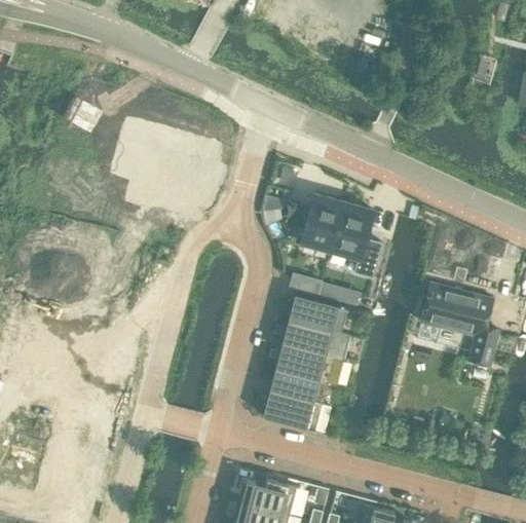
[(313,195),(300,243),(330,251),(343,203),(313,195)]
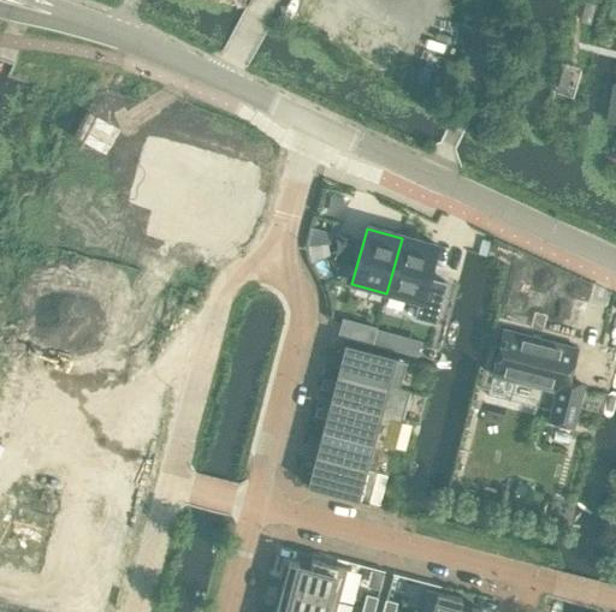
[(308,249),(307,253),(309,262),(311,267),(321,261),(319,247),(329,245),(331,236),(330,236),(312,231),(308,244),(308,249)]
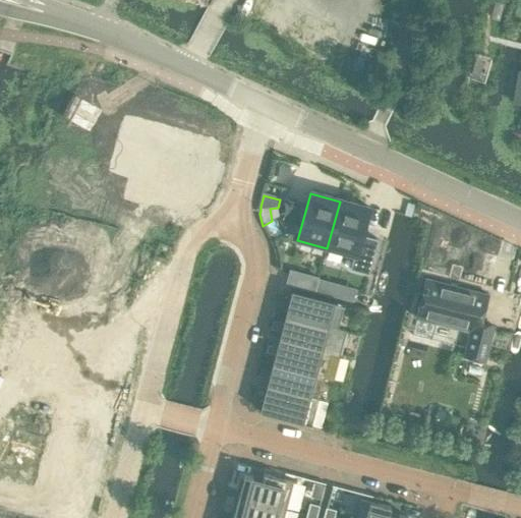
[(340,202),(327,248),(354,255),(350,271),(368,276),(378,241),(361,237),(369,210),(340,202)]
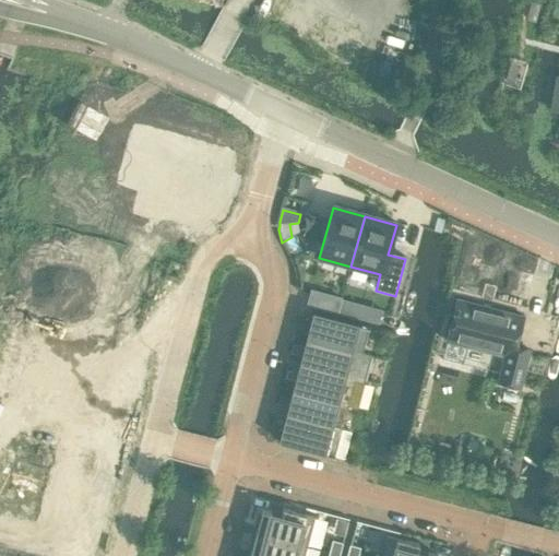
[(30,295),(16,350),(45,356),(58,297),(43,294),(43,298),(30,295)]
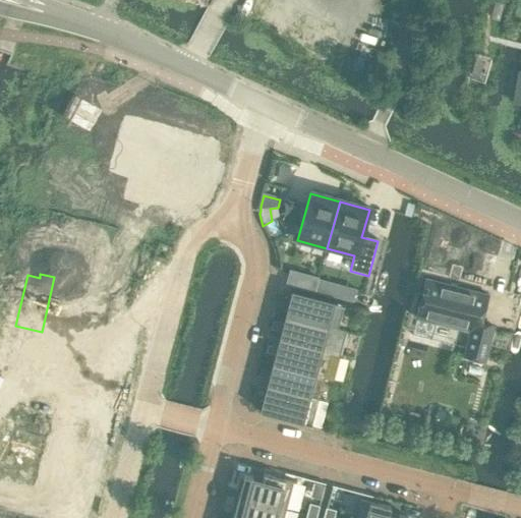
[(297,274),(293,287),(314,293),(319,280),(319,279),(297,274)]
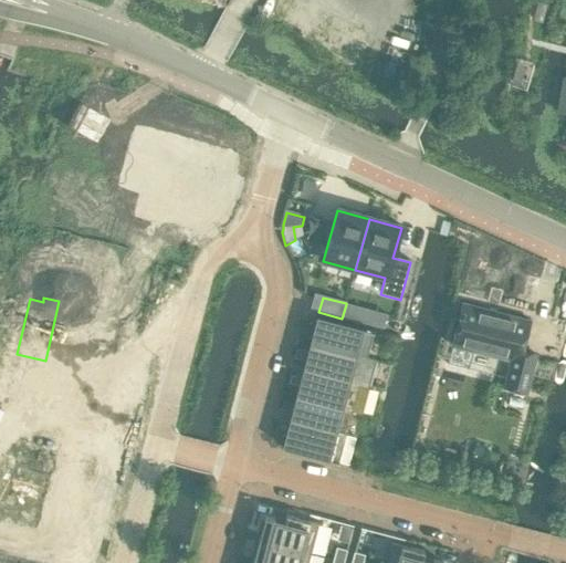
[(452,346),(448,364),(468,368),(472,351),(511,361),(504,388),(526,394),(536,357),(522,353),(530,322),(515,319),(496,314),(486,312),(462,305),(452,346)]
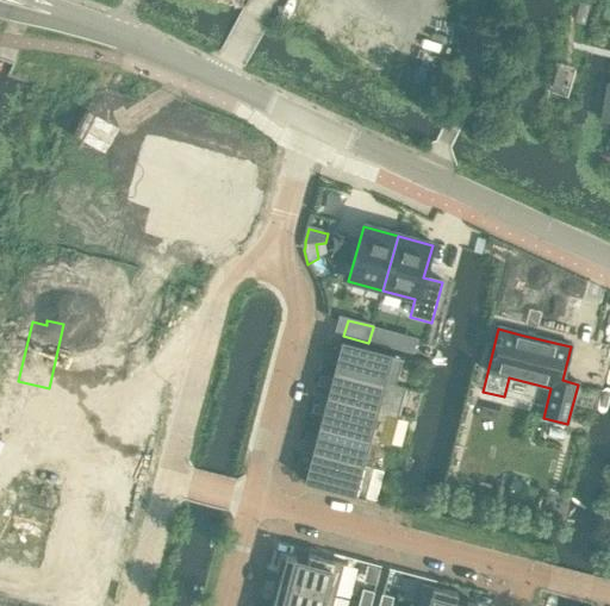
[(405,336),(402,353),(412,355),(414,355),(416,345),(417,339),(405,336)]
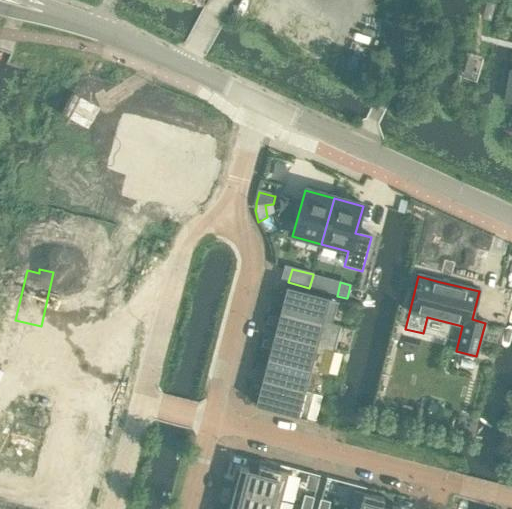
[(275,293),(272,301),(284,304),(282,311),(280,311),(279,312),(331,325),(331,324),(338,300),(286,286),(285,288),(288,289),(286,296),(275,293)]
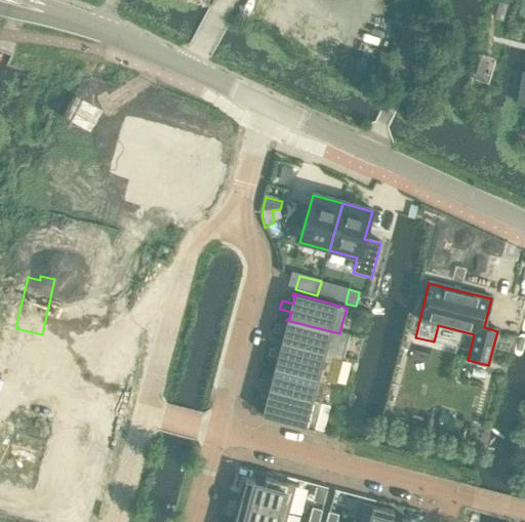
[(275,324),(273,332),(285,336),(283,342),(281,342),(281,343),(342,359),(349,335),(339,332),(339,333),(286,320),(286,321),(288,321),(287,327),(275,324)]
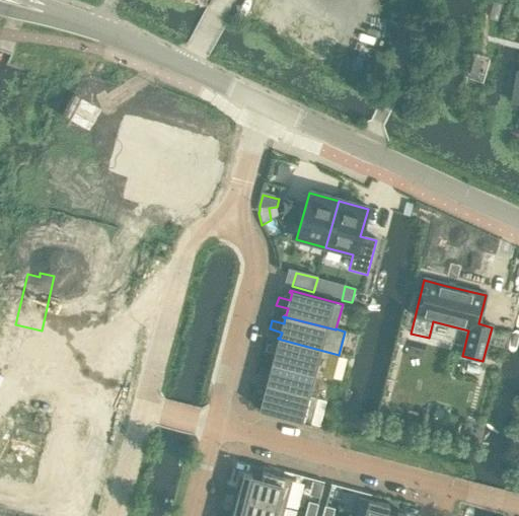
[(266,344),(264,353),(276,356),(274,363),(271,362),(271,363),(323,377),(322,378),(331,380),(339,355),(278,339),(277,340),(280,340),(278,347),(266,344)]
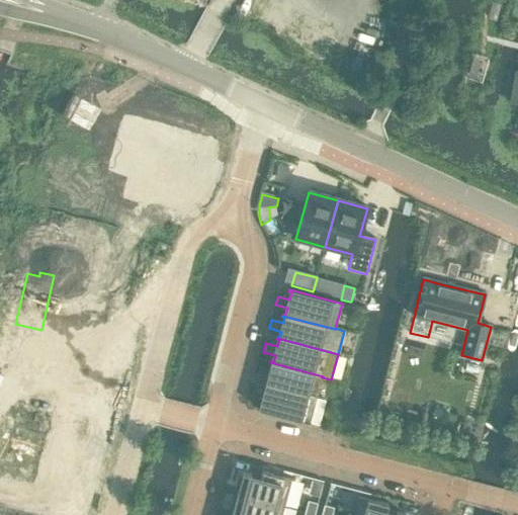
[(259,366),(257,375),(268,378),(267,384),(264,383),(264,384),(317,399),(322,377),(323,376),(270,362),(270,363),(272,364),(271,370),(259,366)]
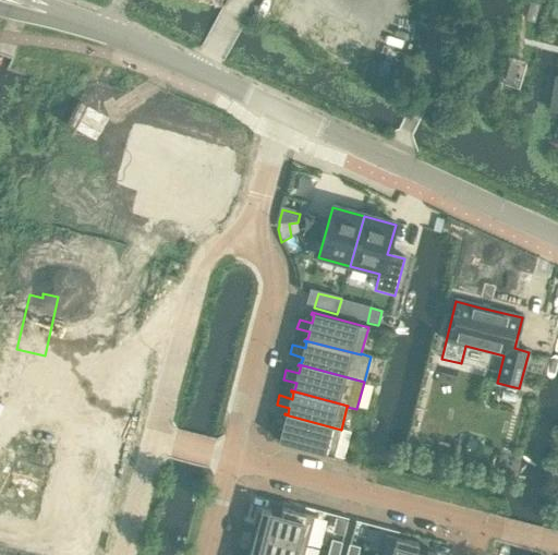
[(273,421),(270,430),(282,433),(281,441),(278,441),(277,443),(334,457),(343,459),(350,432),(341,430),(284,414),(284,415),(287,417),(286,424),(273,421)]
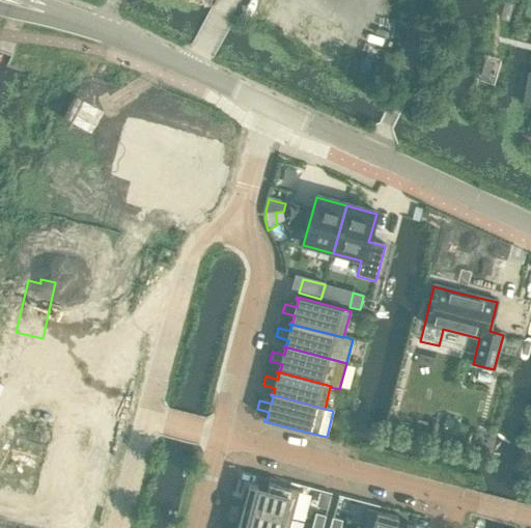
[(244,498),(242,508),(291,522),(299,493),(268,484),(267,491),(248,485),(245,496),(244,496),(244,498)]
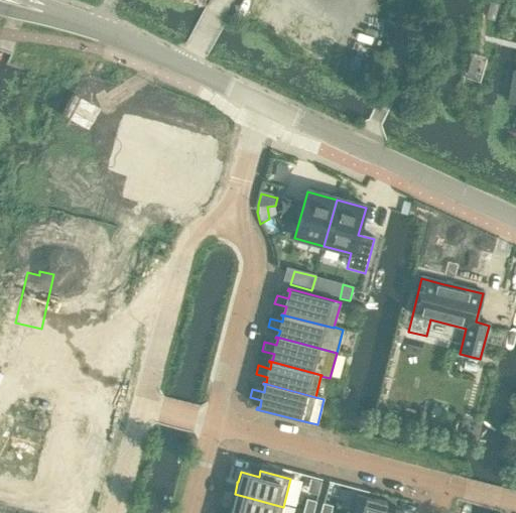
[(232,505),(230,512),(281,512),(283,507),(235,494),(233,503),(232,502),(231,504),(232,505)]
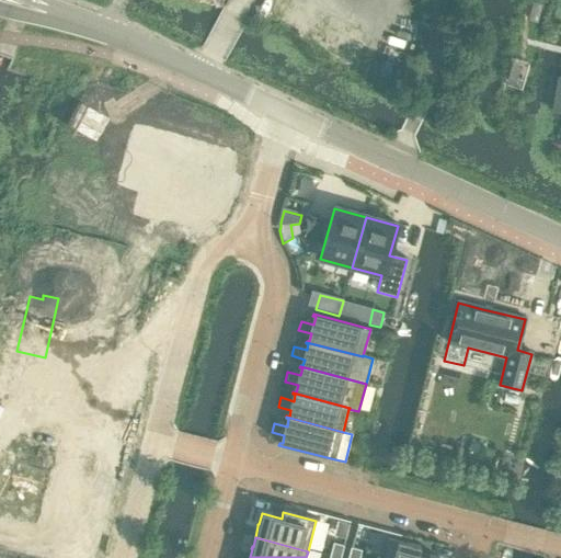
[(388,539),(382,557),(428,557),(419,555),(420,548),(388,539)]
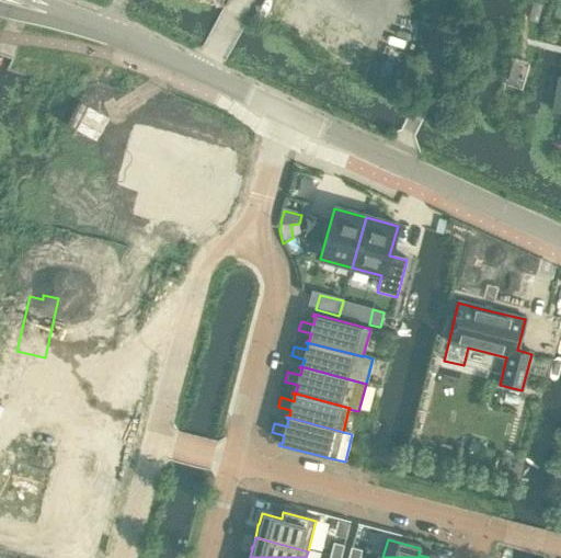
[(333,544),(330,557),(341,557),(343,547),(333,544)]
